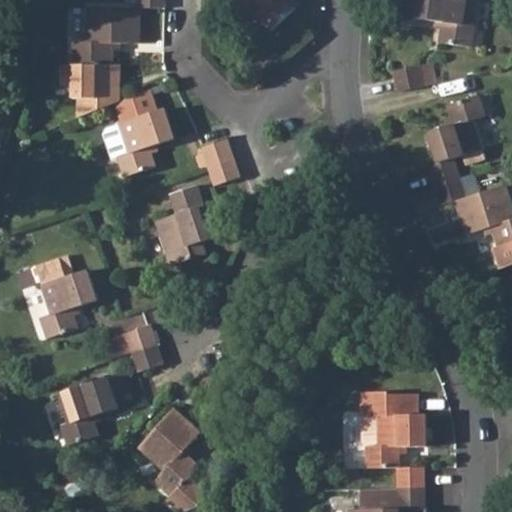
[(114,62),(115,36),(140,37),(142,1),(165,2),(164,0),(137,0),(137,2),(102,0),(88,0),(87,37),(75,37),(74,61),(114,62)]
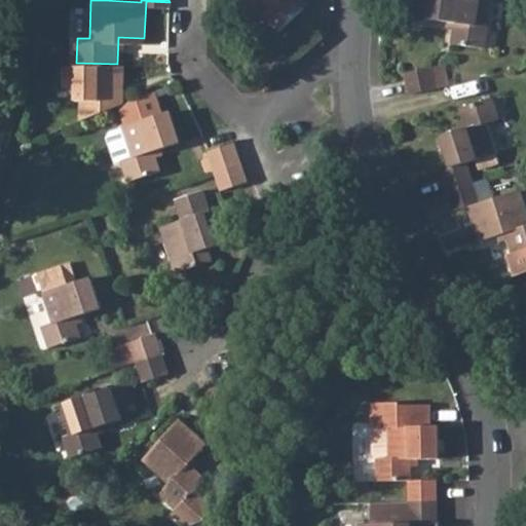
[(263,0),(272,8),(263,16),(278,31),(304,7),(297,0),(263,0)]
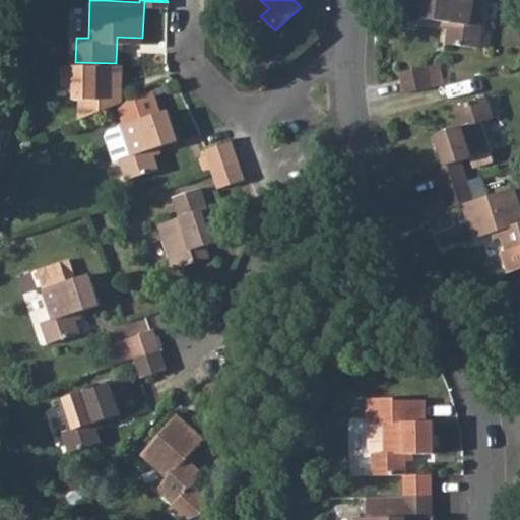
[(404,0),(403,9),(420,12),(418,22),(445,27),(442,46),(475,50),(478,30),(476,30),(480,0),(404,0)]
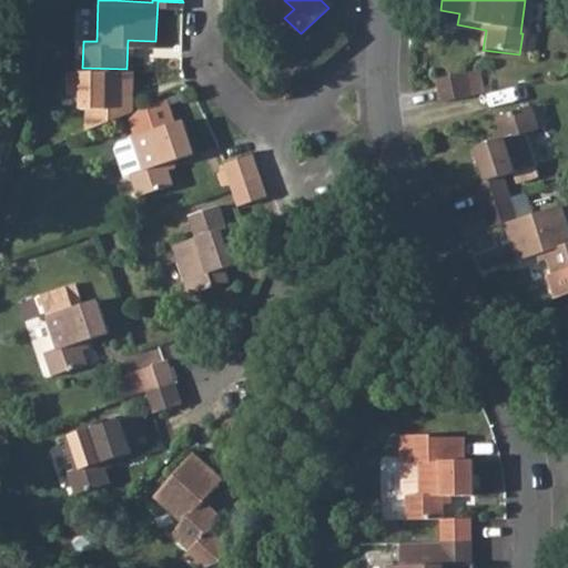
[(82,68),(68,68),(68,91),(81,91),(80,105),(87,105),(87,128),(128,111),(131,110),(133,109),(133,69),(127,69),(82,68)]
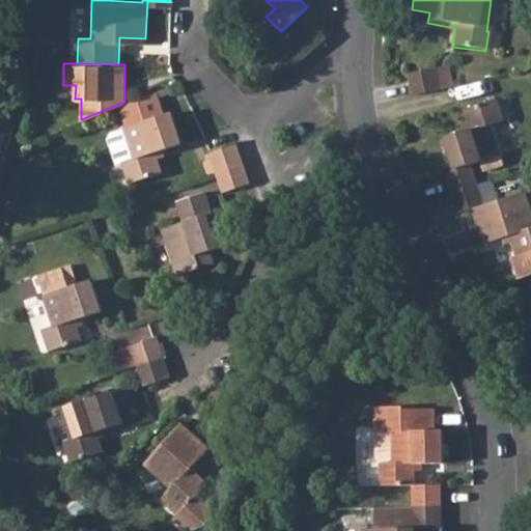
[(441,86),(437,64),(409,71),(413,91),(441,86)]
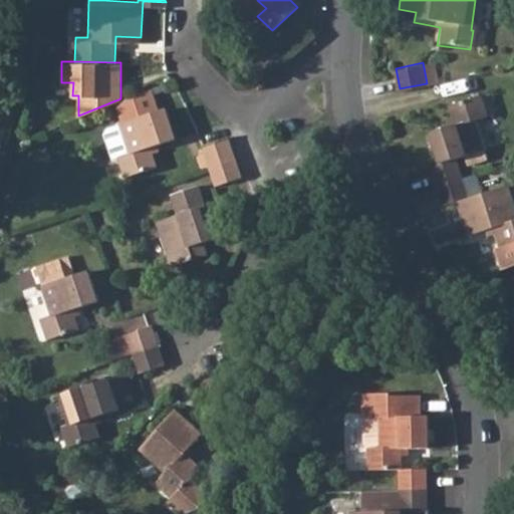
[(125,119),(111,124),(110,127),(118,152),(119,152),(126,173),(159,162),(153,144),(176,136),(166,105),(160,107),(153,86),(151,86),(120,98),(118,99),(125,119)]
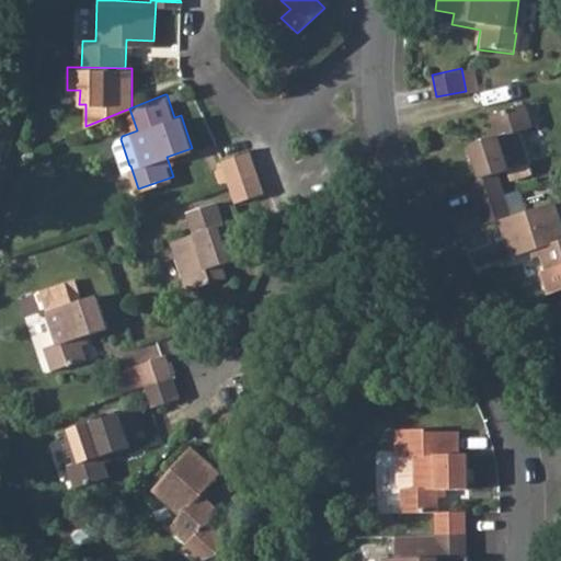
[(503,193),(497,172),(528,162),(518,128),(531,124),(525,100),(489,112),(495,134),(468,142),(478,179),(469,182),(474,202),(503,193)]
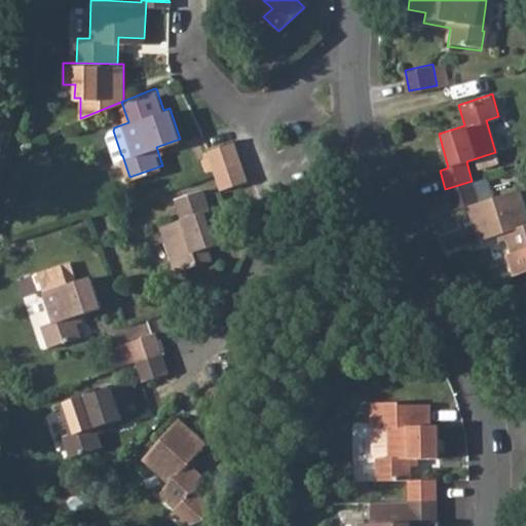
[(212,167),(239,158),(233,139),(205,148),(212,167)]
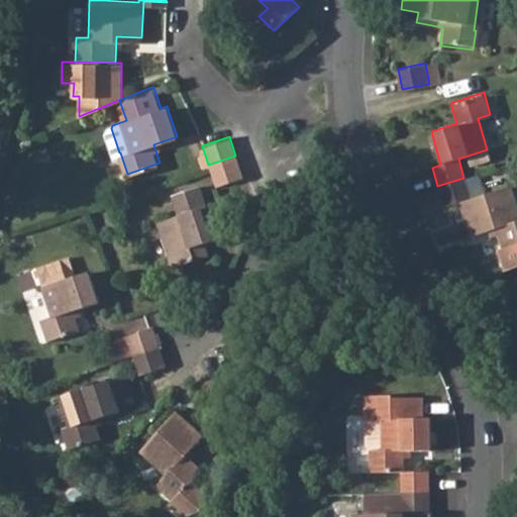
[(214,183),(241,175),(235,156),(208,165),(214,183)]
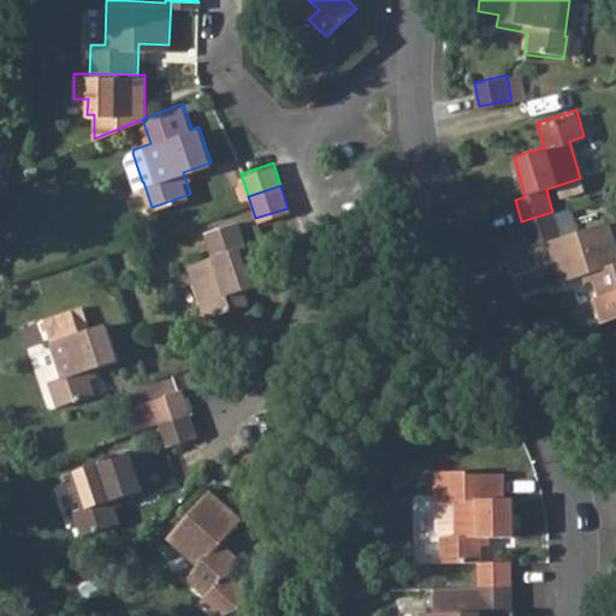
[(528,243),(545,238),(560,280),(588,271),(594,292),(590,294),(599,318),(614,312),(615,311),(615,252),(605,219),(561,234),(552,212),(521,221),(528,243)]
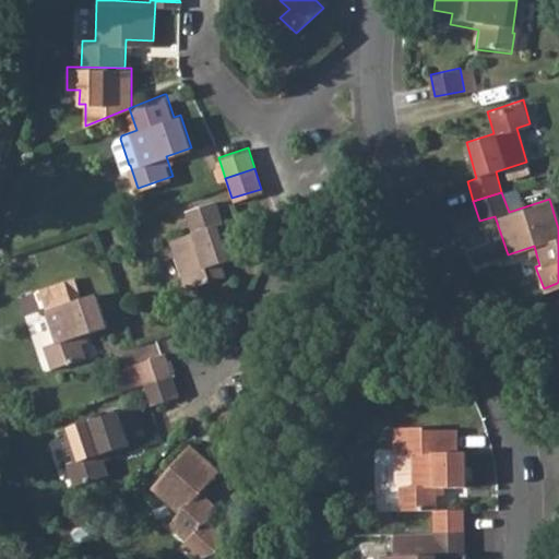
[(183,287),(209,280),(204,265),(237,254),(229,234),(221,237),(216,222),(221,221),(213,198),(183,207),(190,229),(167,237),(183,287)]
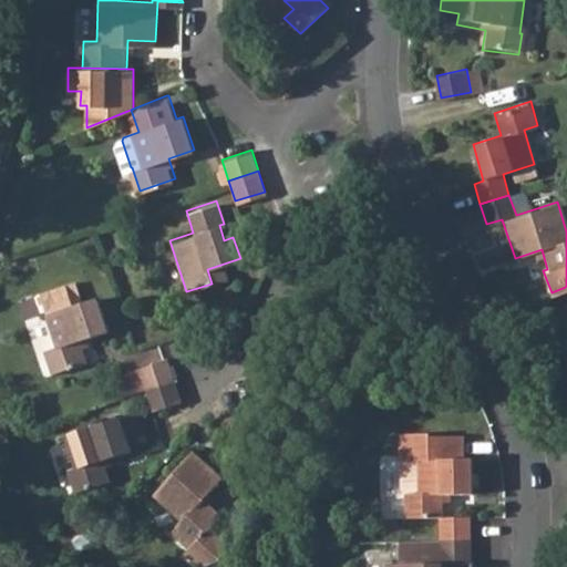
[(64,285),(39,292),(45,315),(54,344),(43,349),(51,372),(85,361),(78,337),(104,328),(94,298),(71,306),(64,285)]
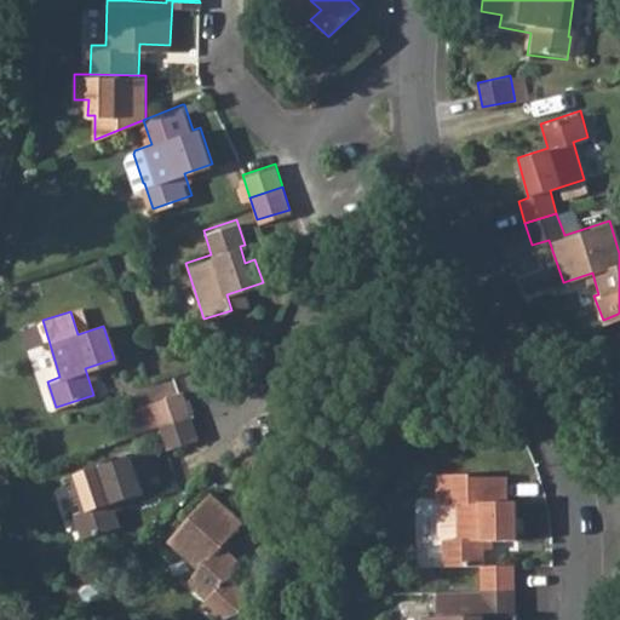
[(603,325),(619,319),(619,313),(618,314),(603,320),(603,325)]
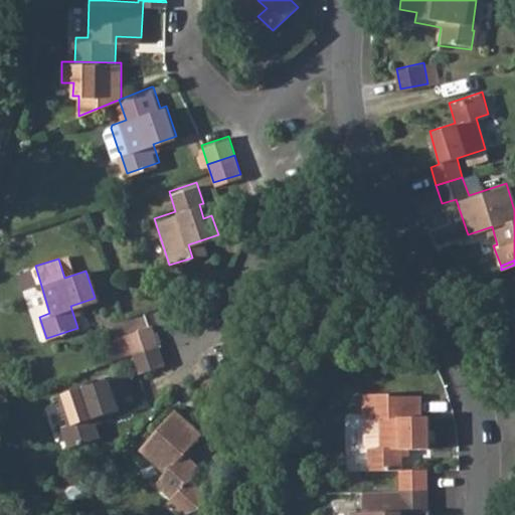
[(131,351),(157,343),(150,323),(124,332),(131,351)]
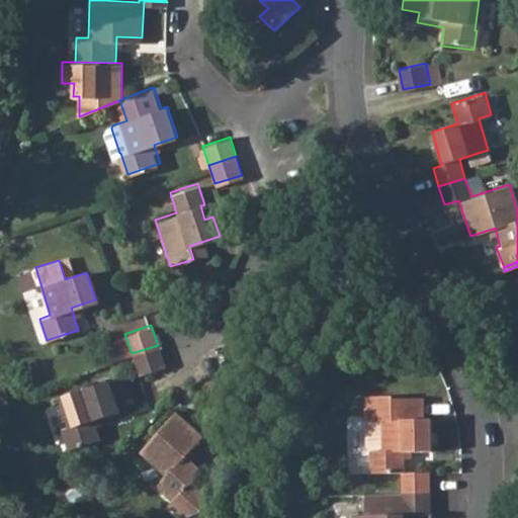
[(138,371),(164,363),(158,345),(132,353),(138,371)]
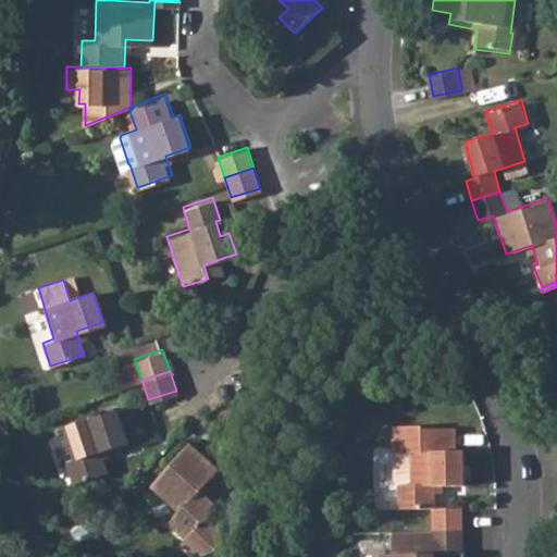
[(73,458),(64,461),(71,482),(104,471),(98,450),(125,442),(122,431),(139,424),(133,401),(63,424),(73,458)]
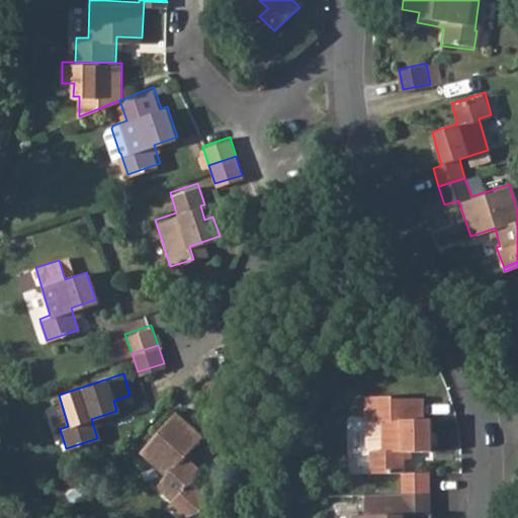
[(423,490),(423,467),(399,467),(399,449),(425,449),(425,416),(419,416),(418,396),(391,397),(390,394),(359,395),(359,446),(363,448),(363,468),(392,468),(393,491),(423,490)]
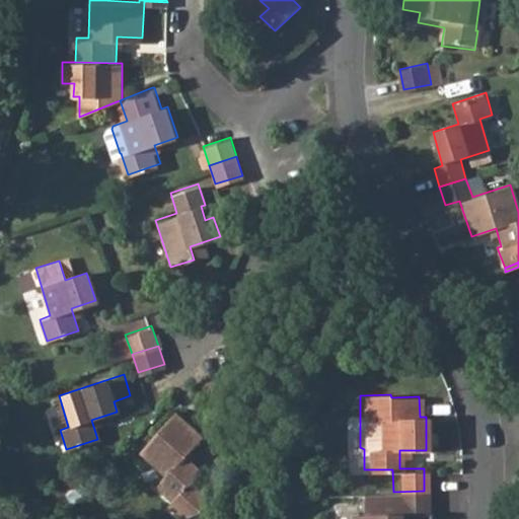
[(202,436),(175,412),(139,450),(166,475),(157,486),(171,499),(167,504),(180,516),(197,511),(211,496),(192,478),(201,469),(184,455),(202,436)]
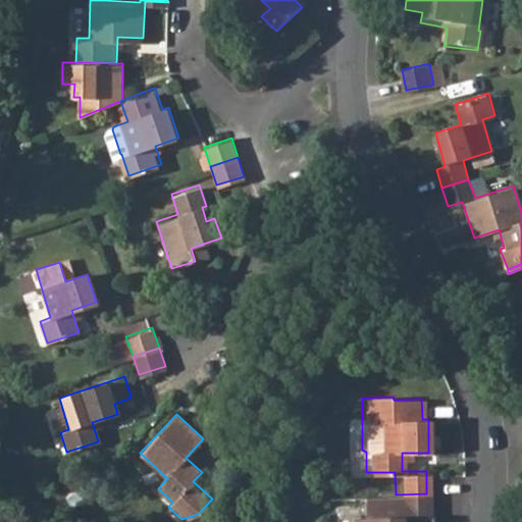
[(417,521),(417,514),(426,514),(426,493),(396,494),(358,496),(357,515),(348,515),(347,521),(417,521)]
